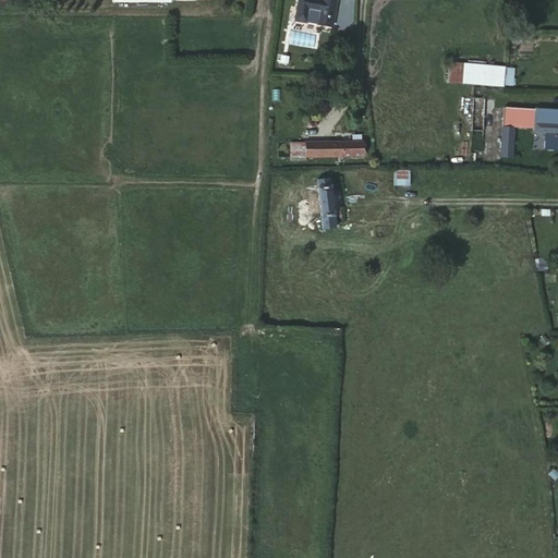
[(335,28),(337,4),(337,0),(323,0),(323,1),(313,0),(300,0),(296,22),(335,28)]
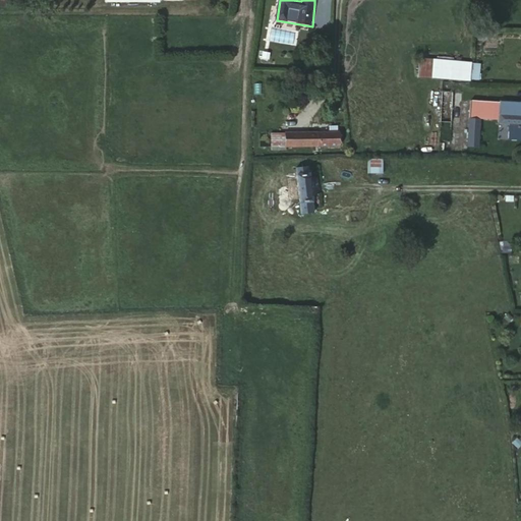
[(417,57),(416,76),(478,80),(479,61),(417,57)]
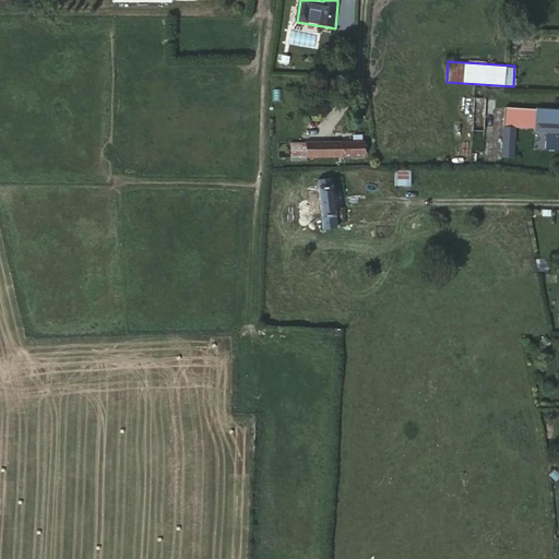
[(498,108),(497,99),(473,99),(471,131),(484,131),(485,111),(494,111),(494,125),(501,125),(502,108),(498,108)]
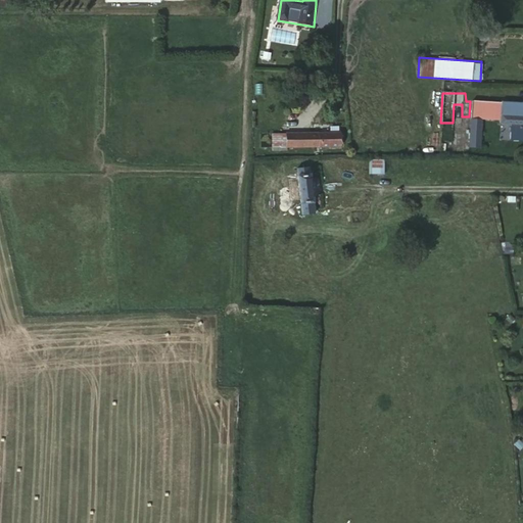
[(480,117),(487,117),(498,119),(498,114),(510,114),(509,126),(509,143),(522,143),(522,103),(498,102),(470,101),(469,116),(480,117)]
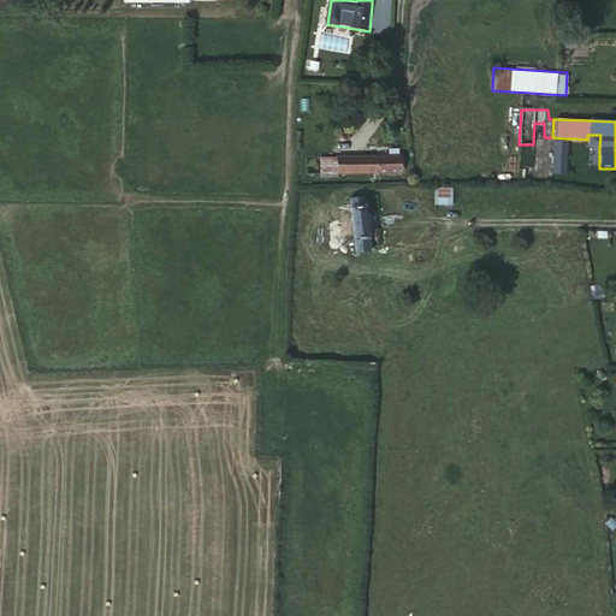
[(551,152),(552,137),(544,137),(543,150),(551,152)]
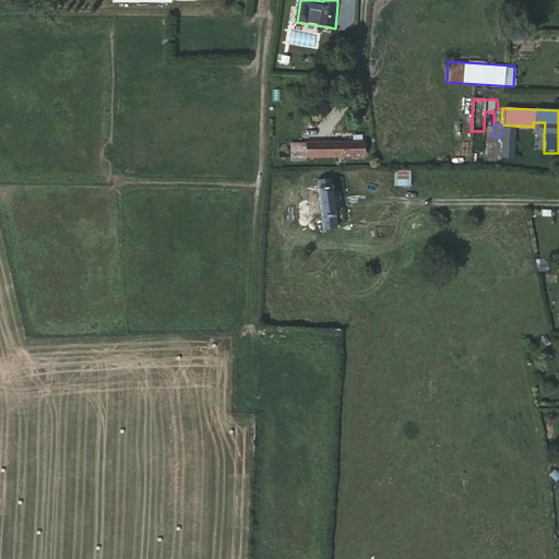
[(513,126),(501,125),(500,138),(499,156),(512,157),(513,126)]
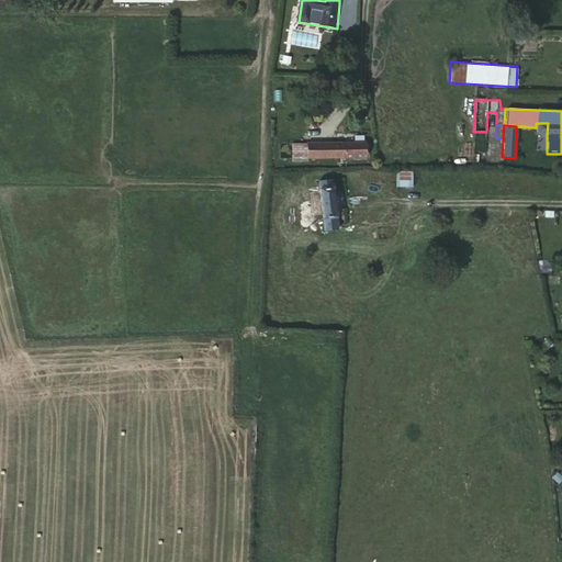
[(369,142),(292,143),(293,163),(369,159),(369,142)]
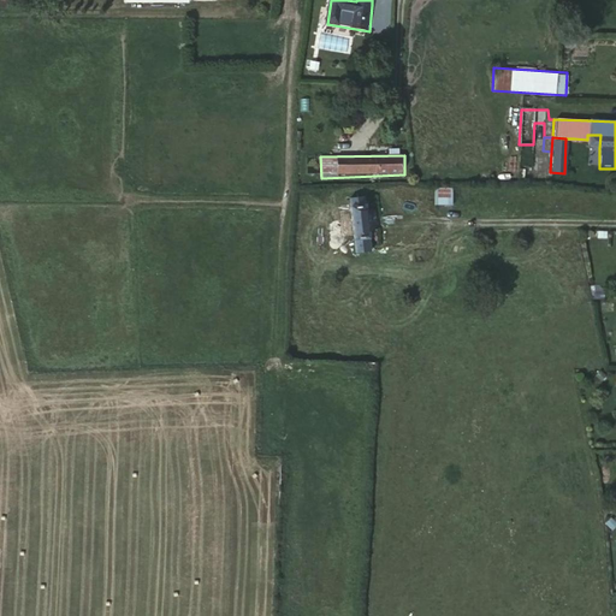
[(452,187),(434,187),(434,207),(452,207),(452,187)]
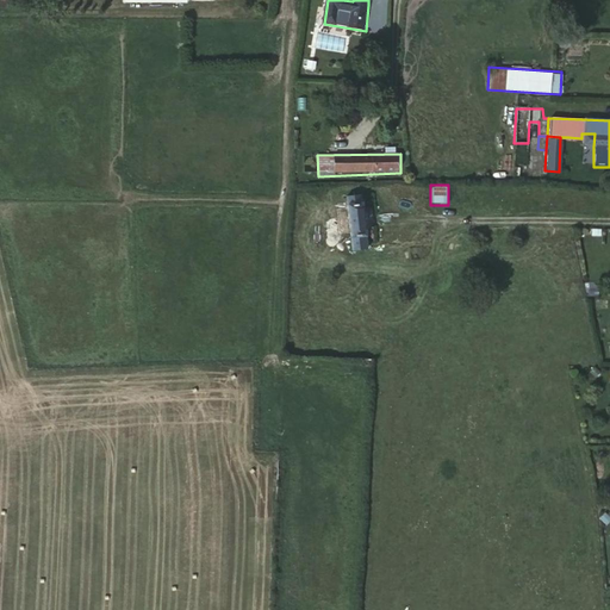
[(349,194),(349,210),(352,251),(367,250),(365,209),(363,193),(349,194)]
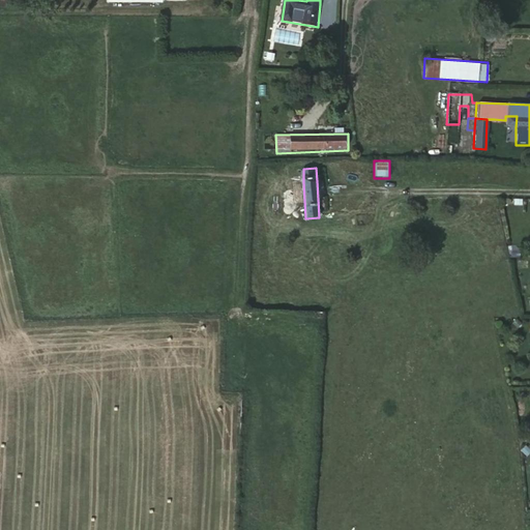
All buildings are outlined.
